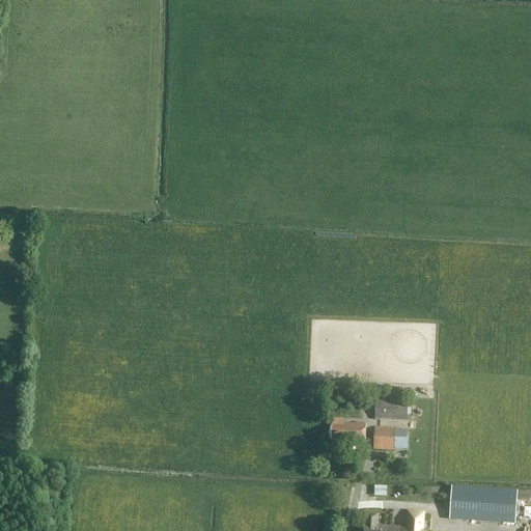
[(27,230),(27,222),(18,221),(17,229),(27,230)]
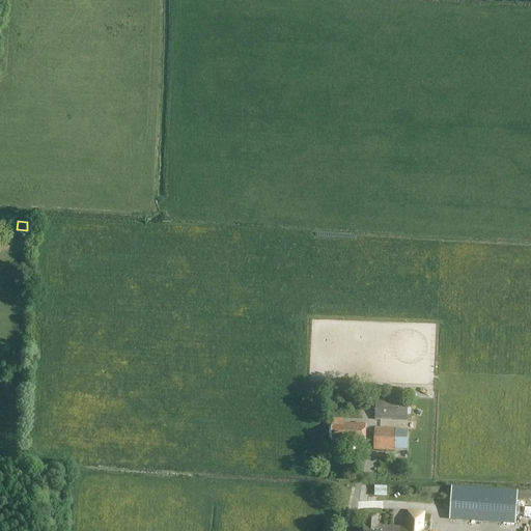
[(406,421),(407,402),(375,401),(374,420),(406,421)]
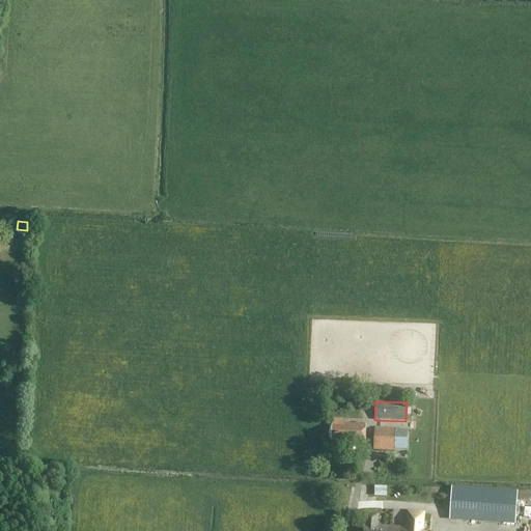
[(365,444),(366,425),(344,424),(343,426),(332,426),(331,441),(343,441),(343,443),(365,444)]
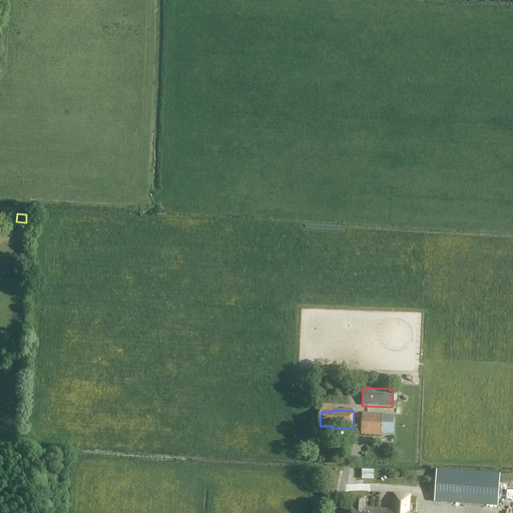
[(381,436),(382,415),(362,414),(361,435),(381,436)]
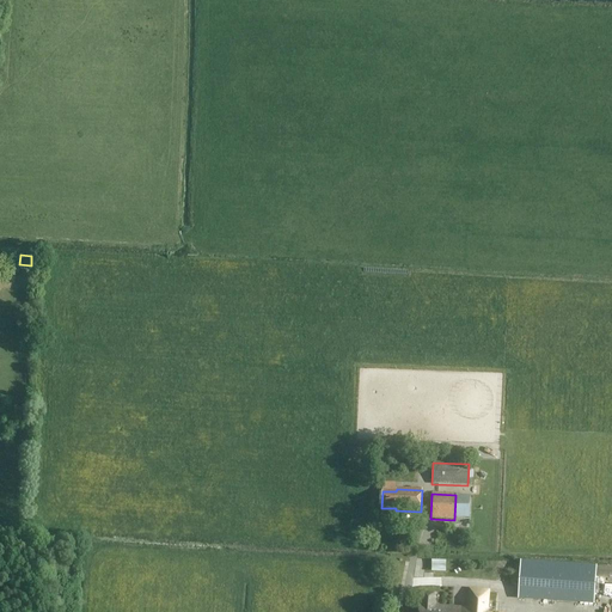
[(456,495),(458,515),(470,514),(469,494),(456,495)]
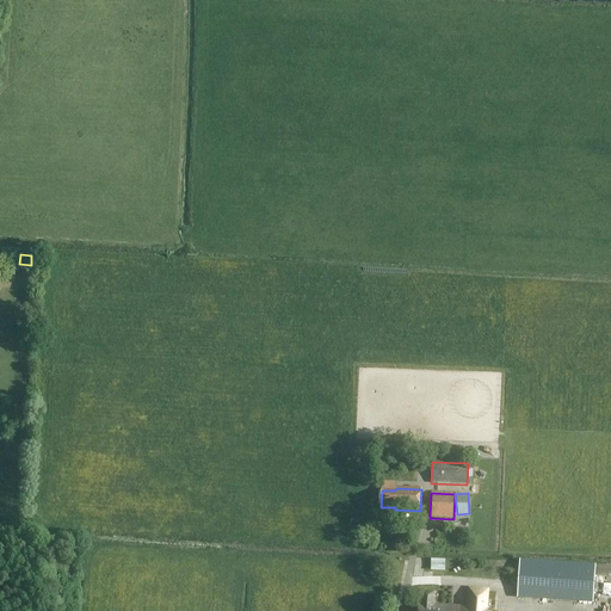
[(593,602),(596,567),(522,562),(519,597),(593,602)]
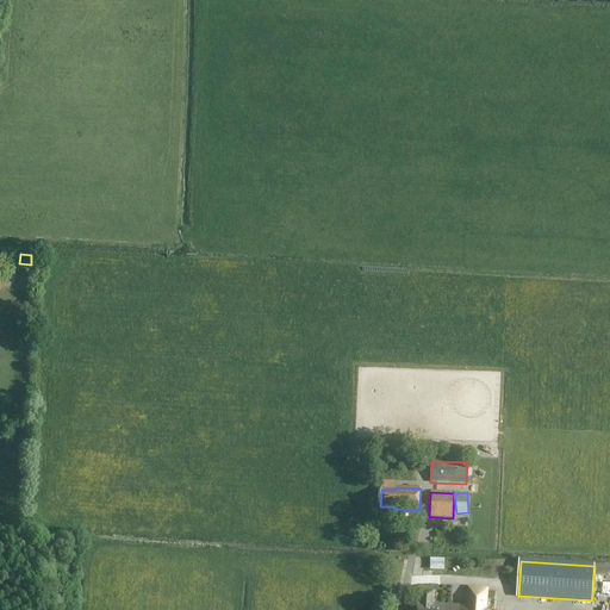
[(418,603),(417,609),(485,609),(486,590),(468,589),(467,607),(433,604),(434,592),(422,591),(421,603),(418,603)]
